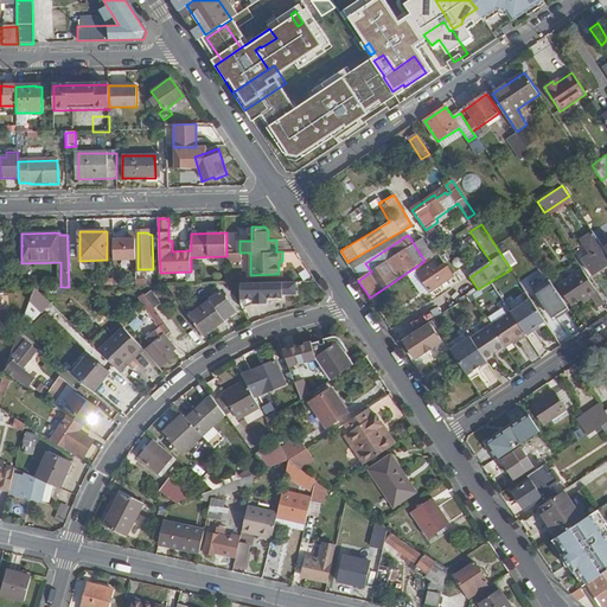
[(136,260),(135,240),(114,240),(114,260),(136,260)]
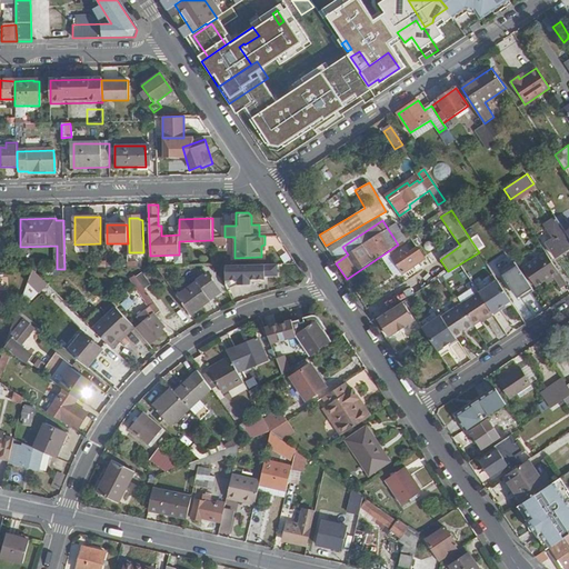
[(556,257),(568,248),(568,236),(566,232),(566,231),(547,243),(556,257)]
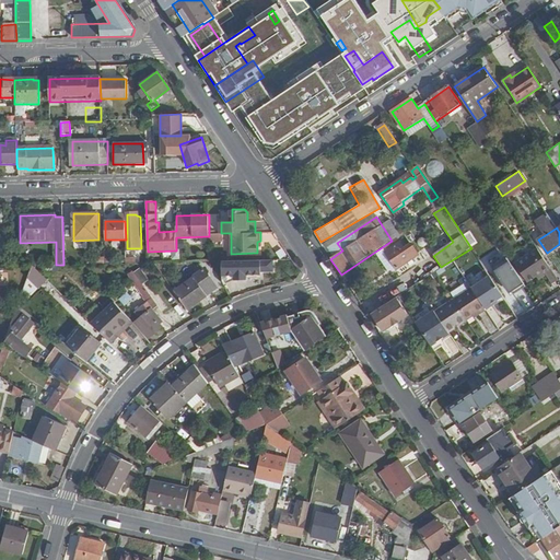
[(406,249),(398,238),(383,247),(384,248),(376,254),(388,271),(398,270),(420,255),(412,244),(406,249)]
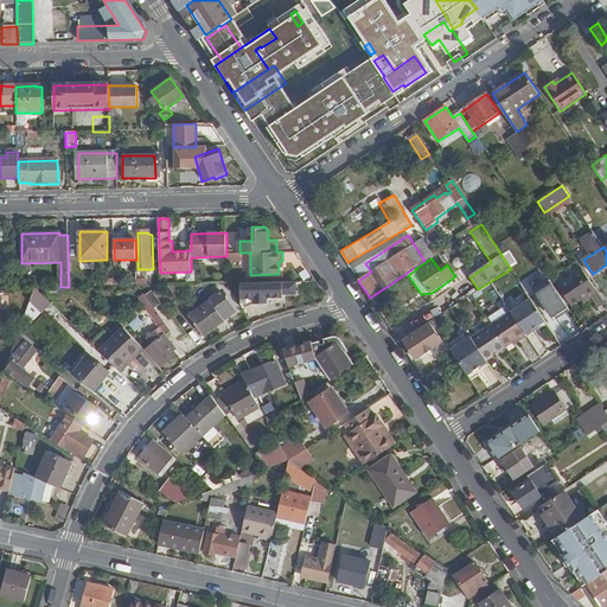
[(605,304),(583,270),(560,286),(573,305),(588,294),(598,308),(605,304)]
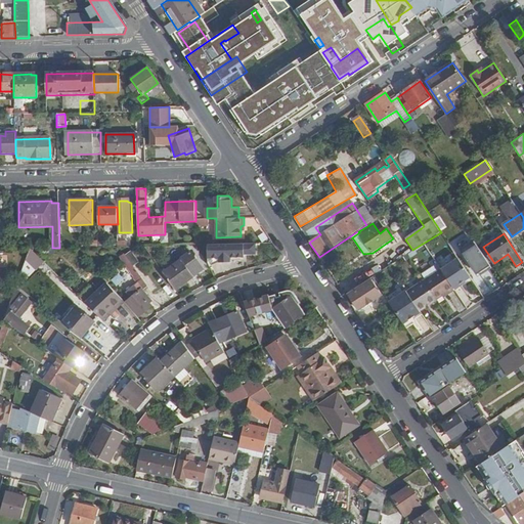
[(256,253),(256,243),(208,244),(208,257),(219,257),(219,262),(230,262),(230,257),(245,257),(245,254),(256,253)]
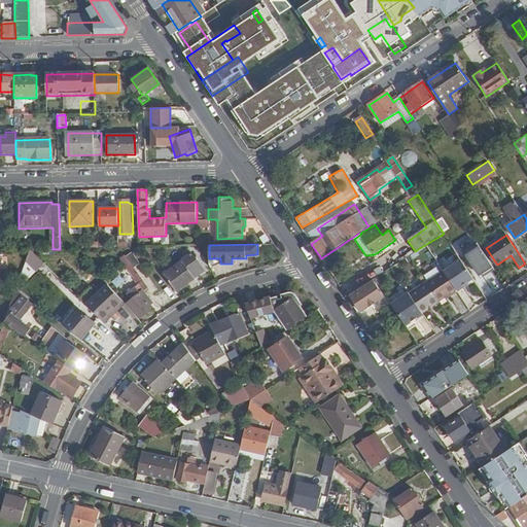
[(495,270),(480,245),(465,254),(472,266),(475,265),(484,277),(495,270)]
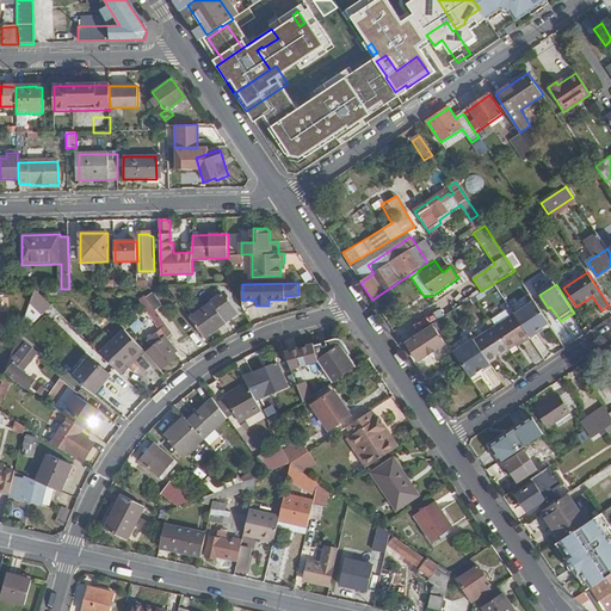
[(172,334),(144,294),(139,298),(161,329),(160,331),(166,339),(172,334)]
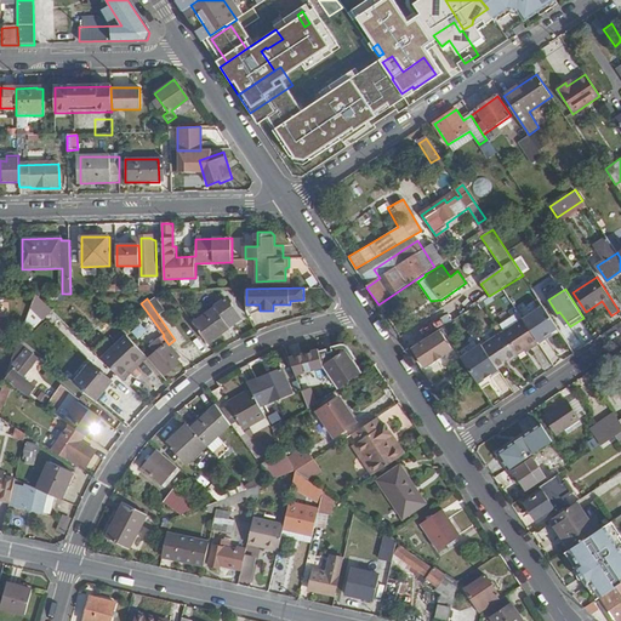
[(241,319),(227,298),(193,323),(208,343),(241,319)]
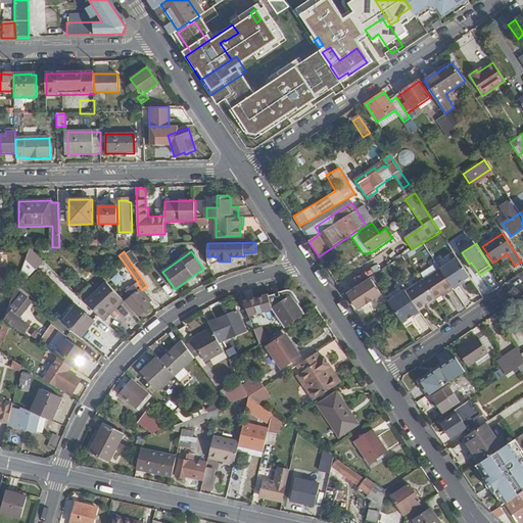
[(441,257),(443,263),(454,257),(452,252),(441,257)]
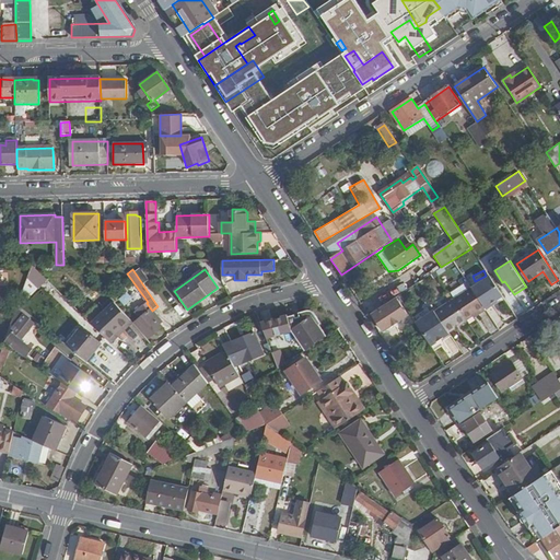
[(492,304),(503,296),(490,277),(453,301),(466,321),(480,312),(481,315),(493,307),(492,304)]
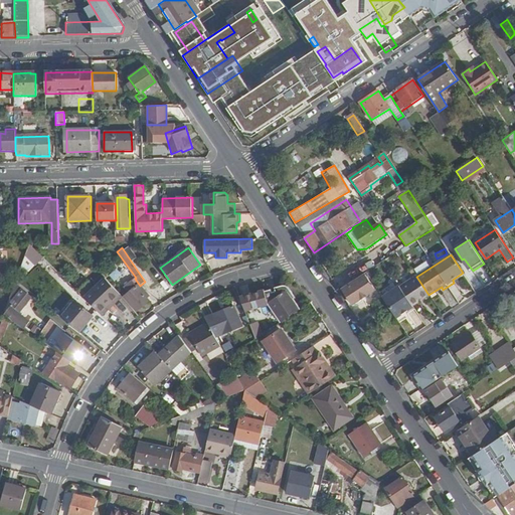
[(375,289),(365,273),(339,290),(344,299),(347,297),(351,304),(375,289)]
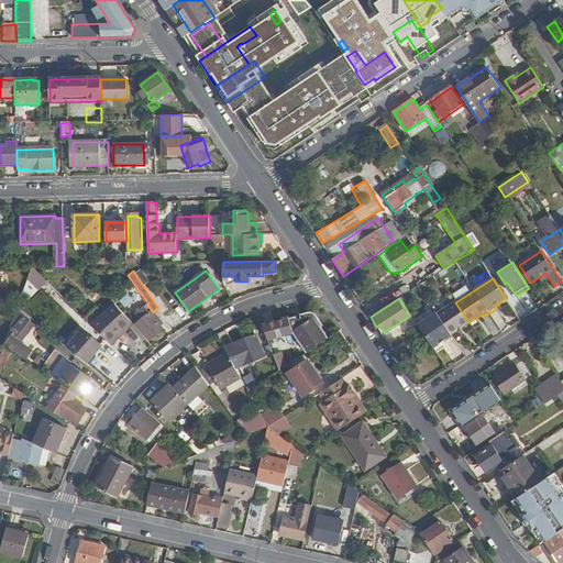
[(468,322),(455,302),(438,315),(451,334),(468,322)]
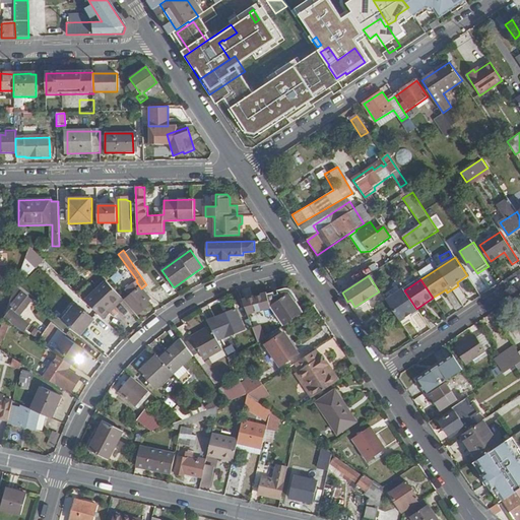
[(101,316),(122,298),(106,281),(86,300),(101,316)]
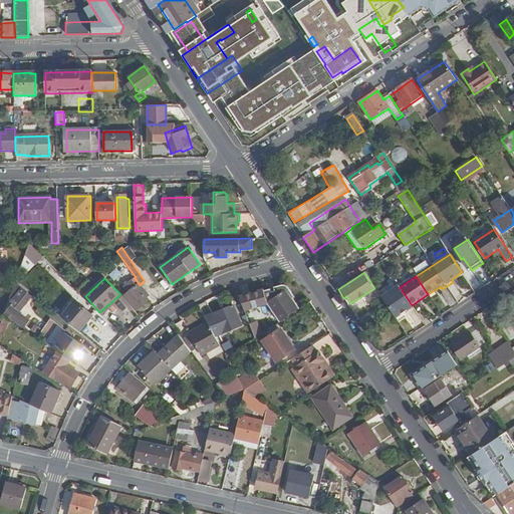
[(33,294),(17,281),(11,298),(16,302),(6,313),(20,325),(27,317),(19,311),(33,294)]
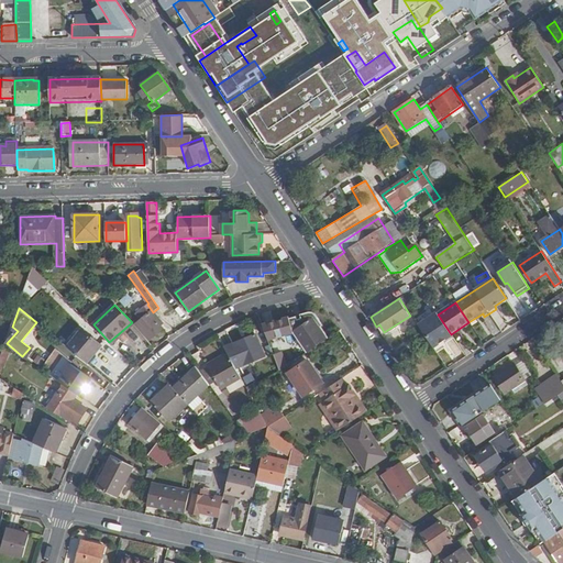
[(162,330),(157,324),(161,322),(153,312),(148,315),(143,308),(134,315),(139,321),(136,323),(150,340),(162,330)]
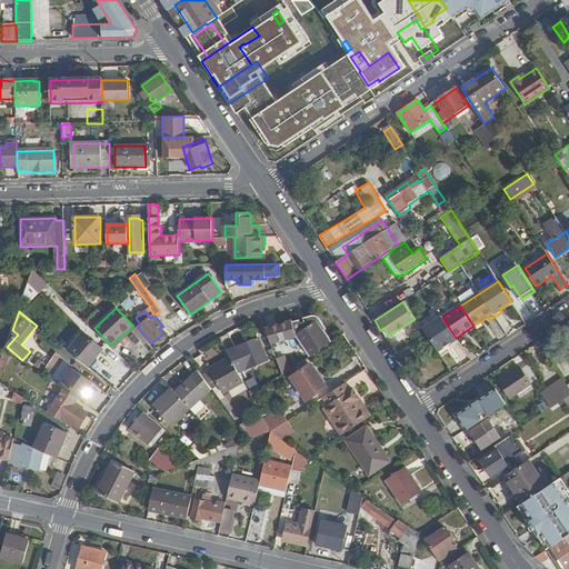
[(332,343),(323,331),(320,327),(323,325),(317,315),(316,313),(311,313),(302,316),(303,321),(299,322),(298,319),(265,330),(270,343),(296,336),(310,358),(332,343)]
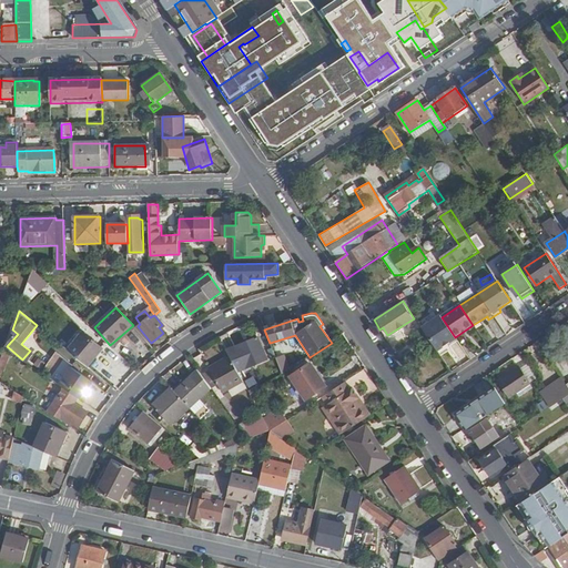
[(442,317),(440,315),(423,327),(437,352),(456,338),(455,337),(442,317)]
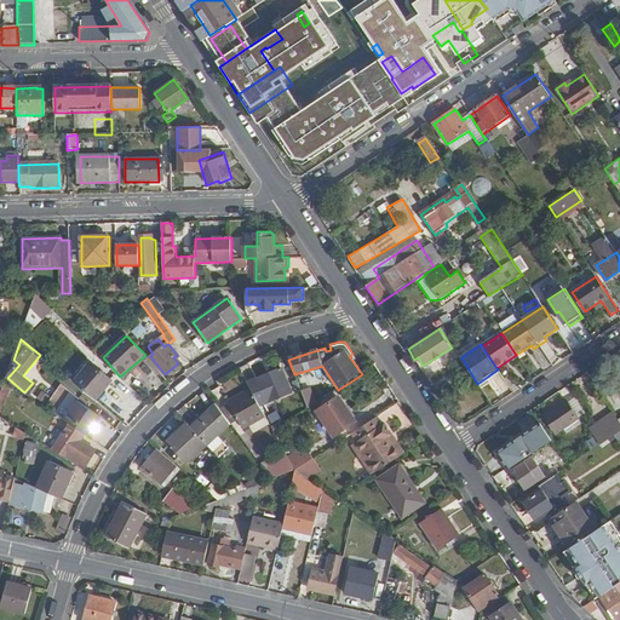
[(102,390),(110,379),(91,363),(75,384),(97,402),(104,392),(102,390)]
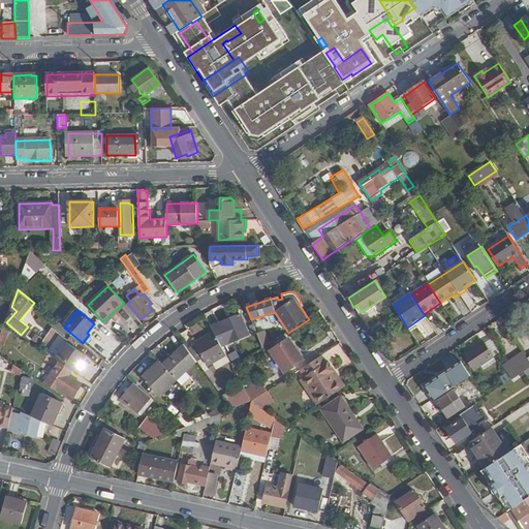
[(248,336),(240,315),(210,327),(214,334),(221,347),(248,336)]
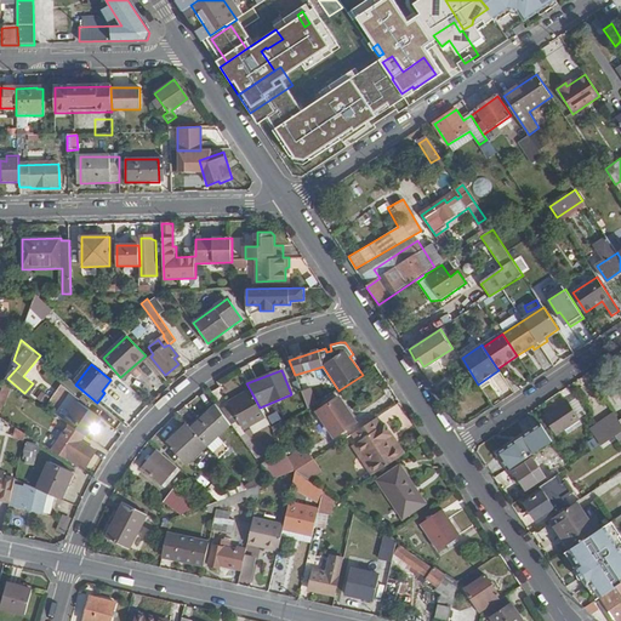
[(260,408),(251,392),(229,404),(244,431),(266,419),(260,408)]
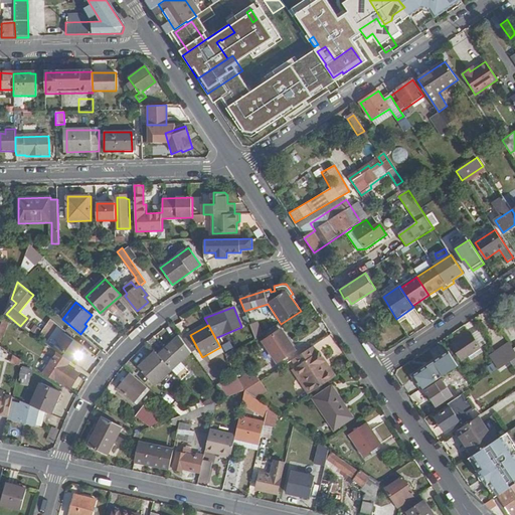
[(295,353),(280,331),(261,344),(272,360),(274,358),(278,364),(295,353)]
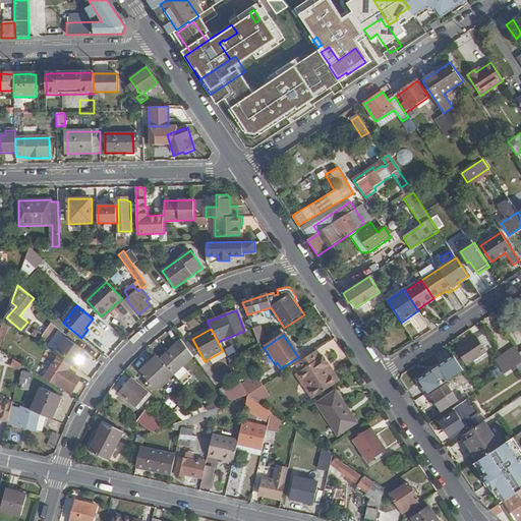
[(485,353),(476,338),(457,351),(466,365),(485,353)]
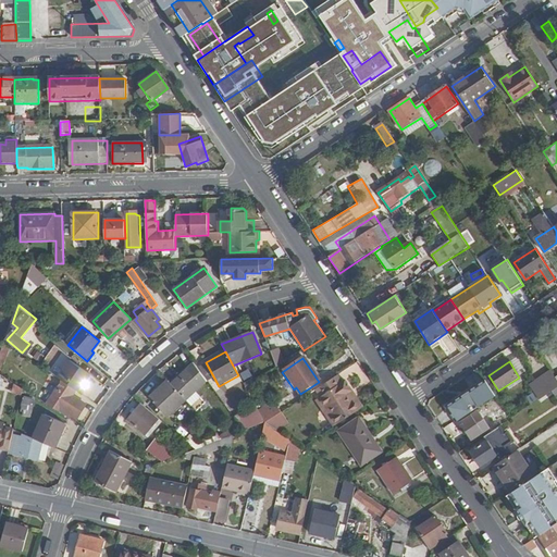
[(187,403),(209,384),(195,364),(172,385),(186,401),(187,403)]
